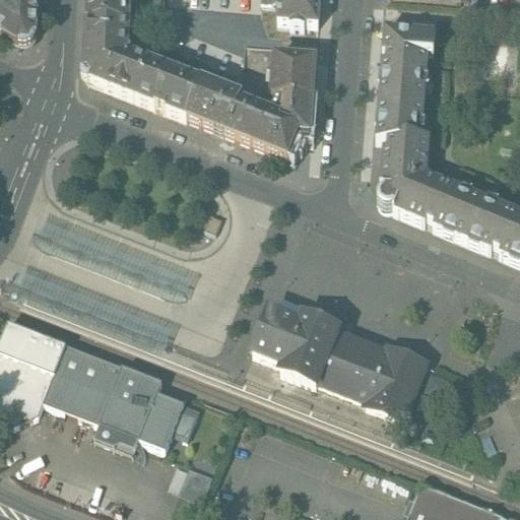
[(0,0),(0,42),(17,52),(22,53),(26,53),(30,51),(34,47),(36,43),(37,0),(0,0)]
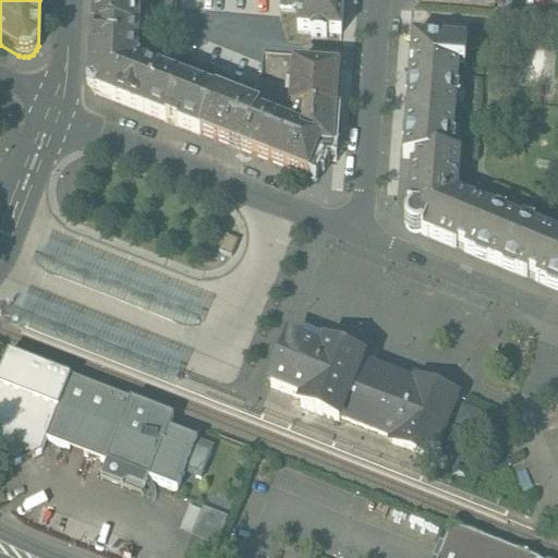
[(92,0),(91,31),(137,33),(138,14),(157,15),(157,0),(92,0)]
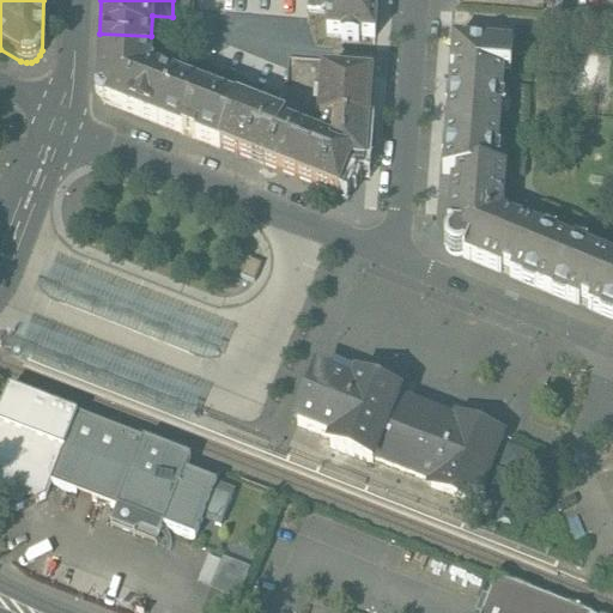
[(247,0),(246,14),(274,16),(274,14),(304,17),(304,0),(247,0)]
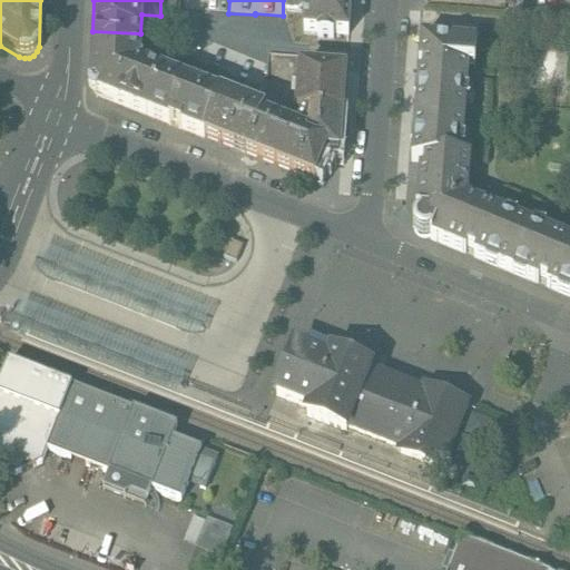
[(286,0),(286,10),(305,11),(304,32),(317,33),(317,38),(333,39),(333,35),(347,36),(350,0),(286,0)]
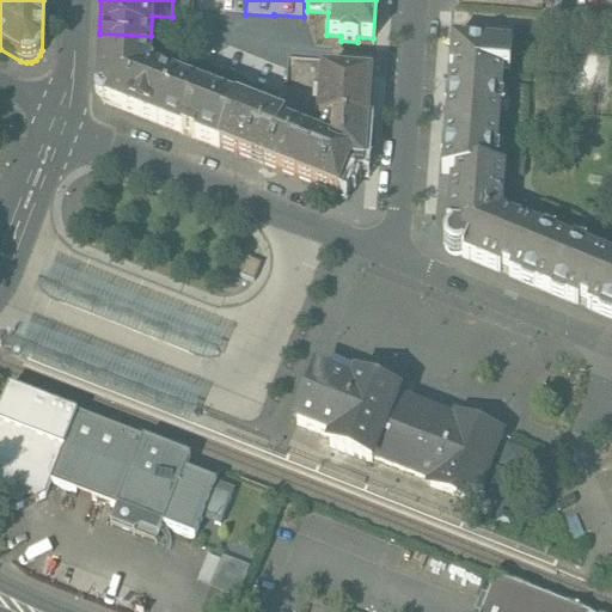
[(151,36),(99,34),(97,101),(218,148),(234,105),(234,104),(152,72),(150,67),(151,36)]
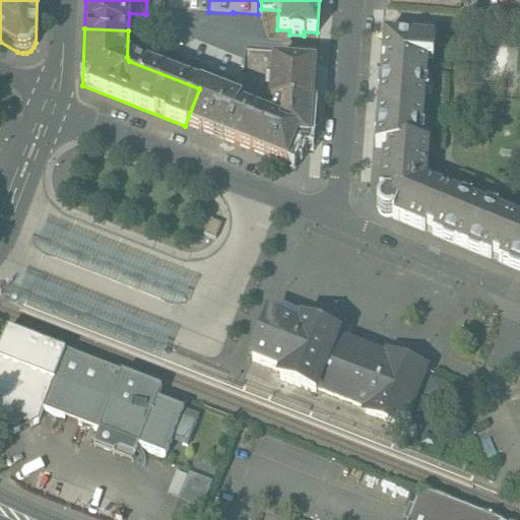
[(425,41),(384,38),(376,147),(387,148),(387,157),(383,157),(380,197),(381,197),(381,198),(379,201),(377,205),(377,208),(379,212),(381,215),(385,217),(389,217),(392,216),(393,216),(392,218),(519,270),(519,228),(519,225),(519,222),(503,215),(501,220),(484,213),(486,208),(470,202),(468,207),(453,200),(455,196),(426,184),(429,146),(415,145),(416,128),(421,129),(425,95),(418,95),(420,78),(426,78),(428,59),(424,59),(425,41)]
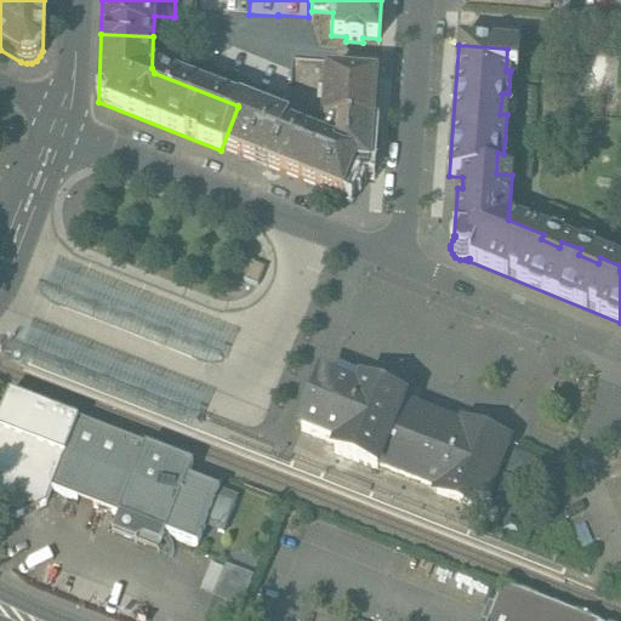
[(354,79),(326,77),(323,124),(335,124),(372,127),(376,80),(354,79)]
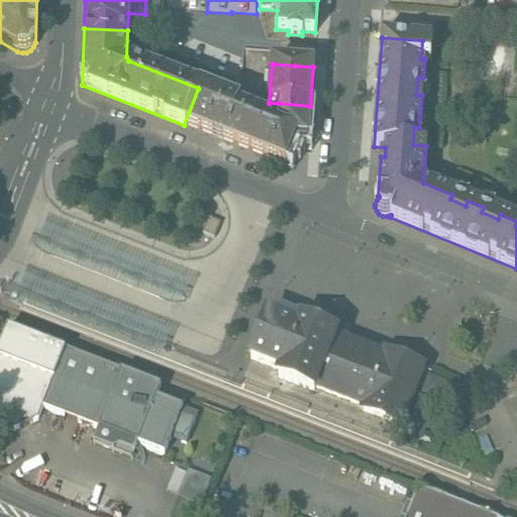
[(239,105),(198,89),(184,125),(285,165),(291,148),(292,149),(296,140),(307,141),(310,106),(279,103),(272,122),(237,109),(239,105)]
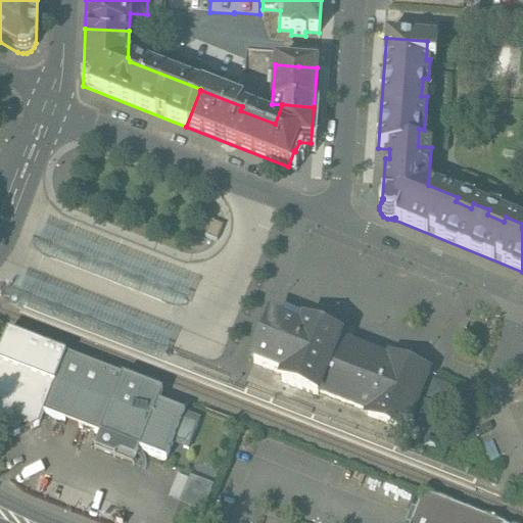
[(210,222),(205,237),(217,241),(223,227),(210,222)]
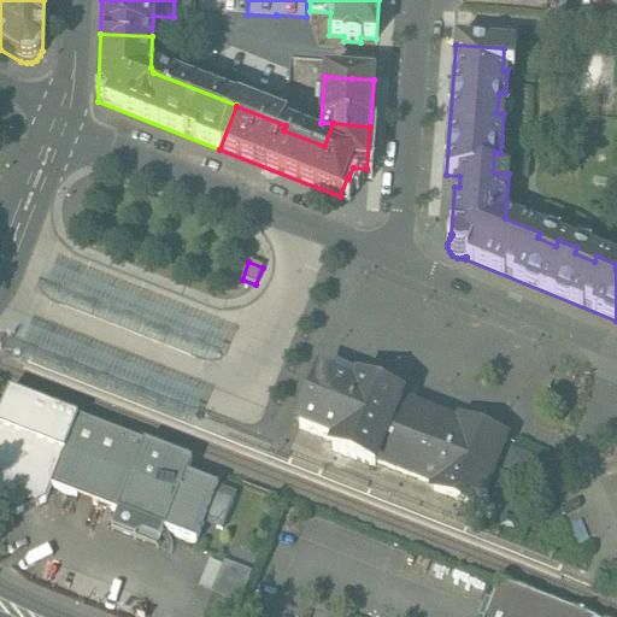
[(400,401),(388,397),(388,395),(371,389),(370,389),(358,385),(354,392),(319,378),(299,428),(335,442),(331,451),(374,468),(376,463),(435,487),(433,491),(477,509),(503,441),(489,436),(491,436),(472,429),(459,424),(458,429),(399,406),(400,401)]
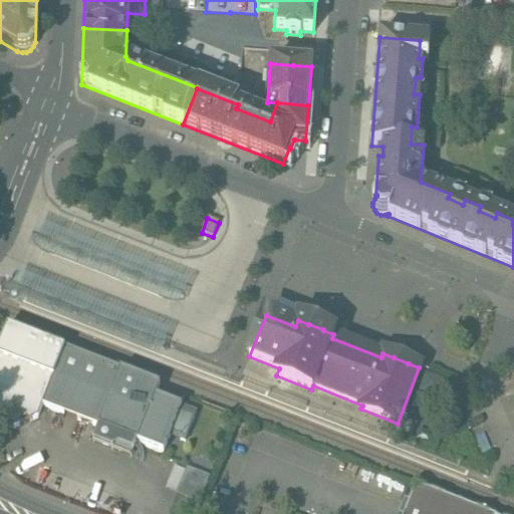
[(64,349),(7,326),(0,343),(0,423),(14,429),(37,419),(42,407),(41,407),(64,349)]
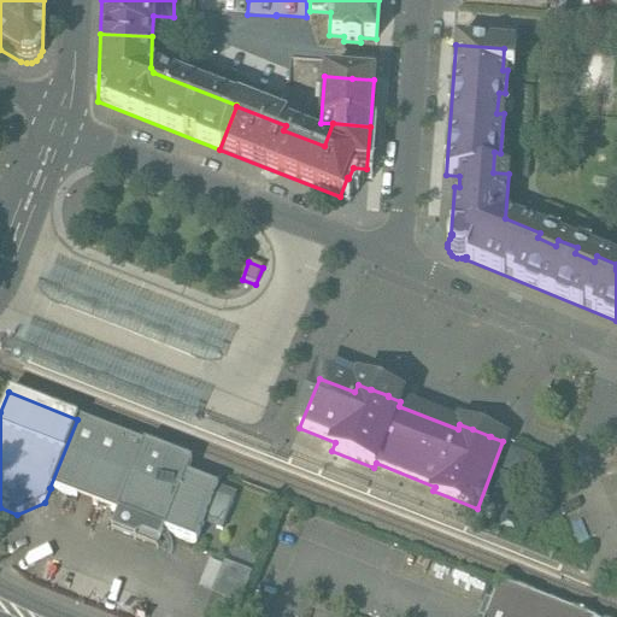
[(146,446),(77,419),(50,488),(51,488),(118,515),(146,446)]
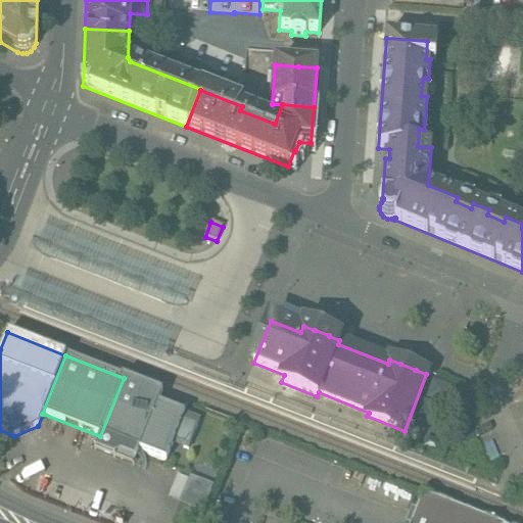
[(162,393),(124,378),(100,436),(99,438),(137,454),(138,452),(156,403),(157,405),(162,393)]
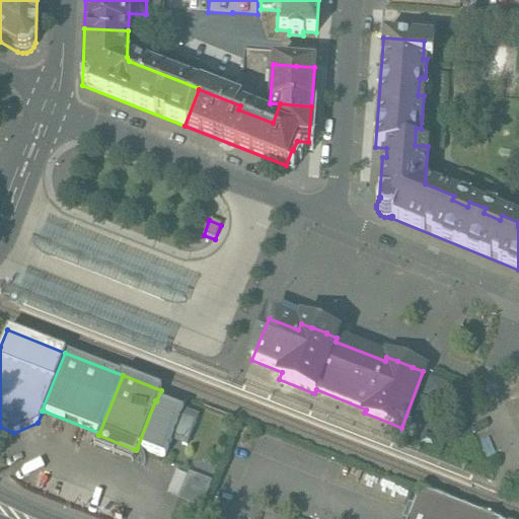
[(156,401),(155,400),(137,448),(164,458),(173,436),(178,438),(177,440),(182,443),(181,445),(187,447),(196,424),(195,423),(197,418),(182,413),(182,412),(156,401)]
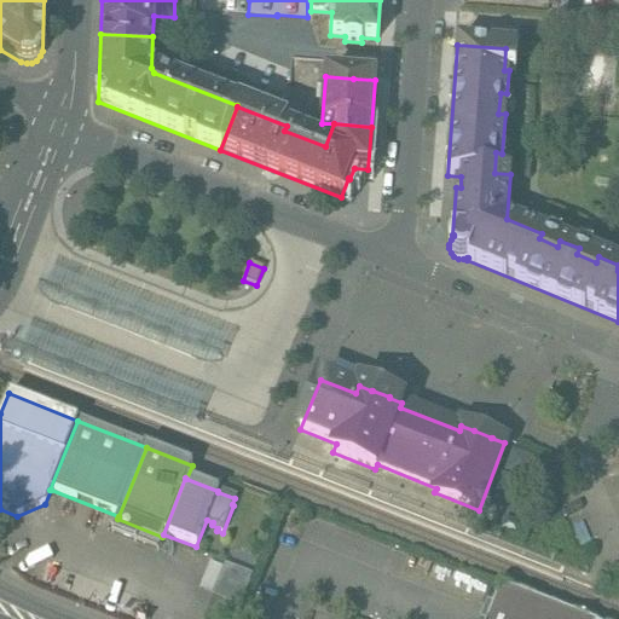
[(252,576),(225,565),(213,596),(239,607),(252,576)]
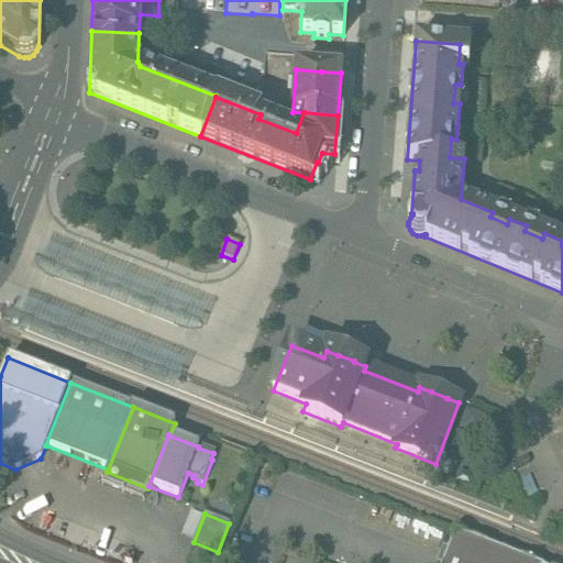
[(531,562),(455,533),(443,562),(531,562)]
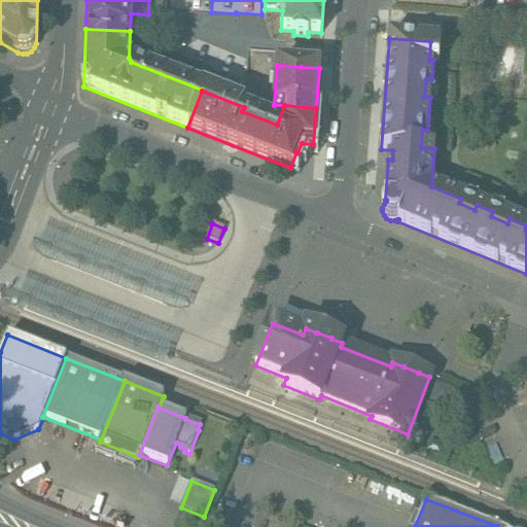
[(200,526),(204,517),(181,507),(173,526),(200,526)]
